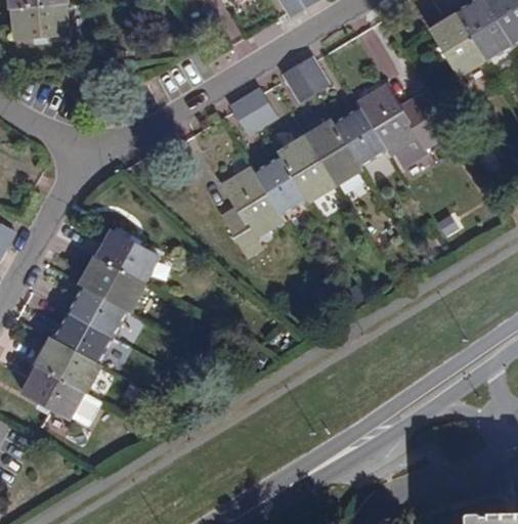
[(67,0),(5,0),(6,9),(9,9),(65,3),(68,3),(67,0)]
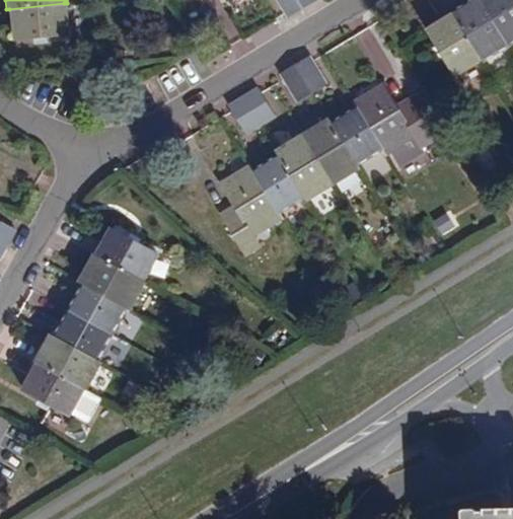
[(277,0),(285,13),(297,5),(293,0),(277,0)]
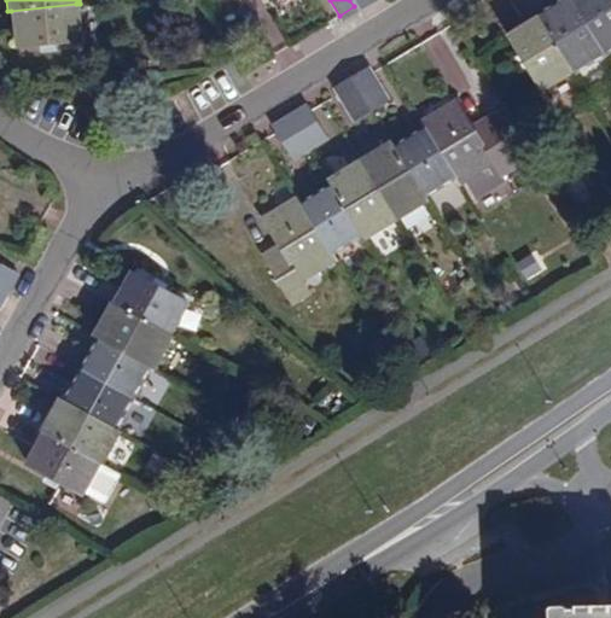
[(601,48),(571,0),(557,0),(536,13),(569,65),(569,68),(601,48)]
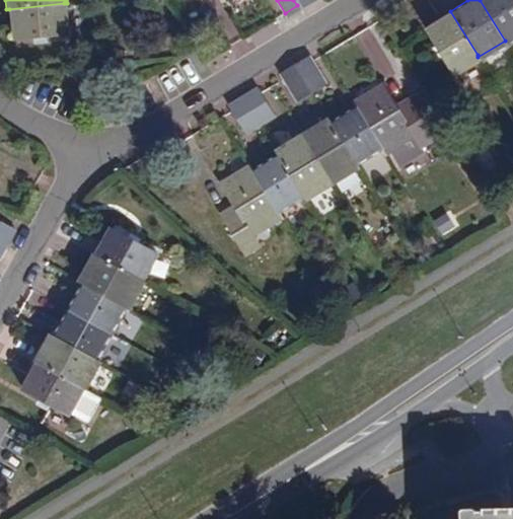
[(512,34),(512,0),(480,0),(505,41),(512,34)]
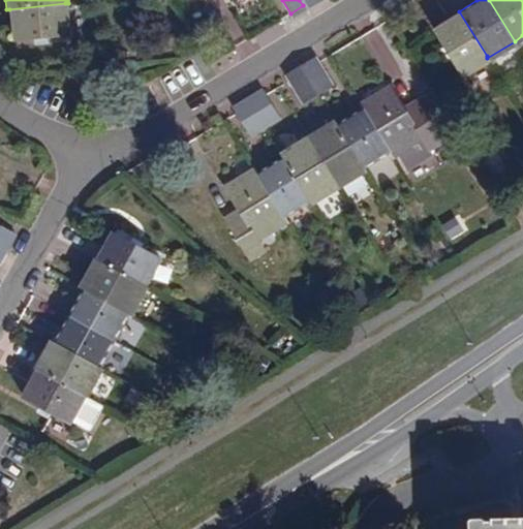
[(68,35),(65,3),(9,9),(11,40),(35,38),(48,37),(68,35)]
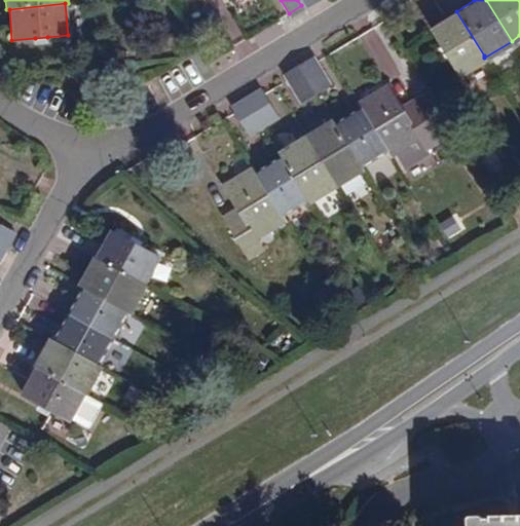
[(484,55),(456,11),(428,29),(438,46),(445,57),(454,72),(484,55)]
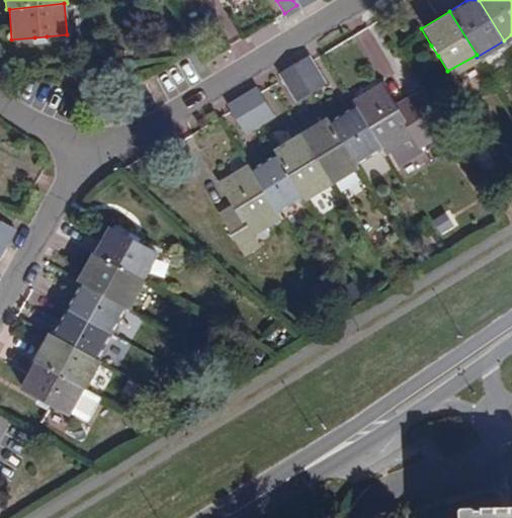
[(34,37),(34,45),(47,44),(47,36),(34,37)]
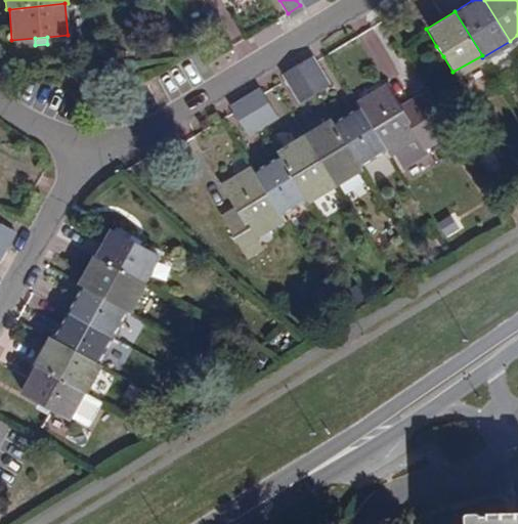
[(436,46),(430,49),(436,61),(443,56),(436,46)]
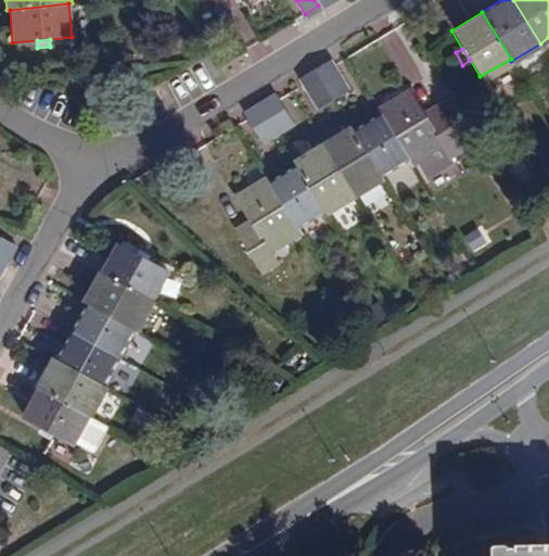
[(314,67),(332,97),(346,89),(329,59),(314,67)]
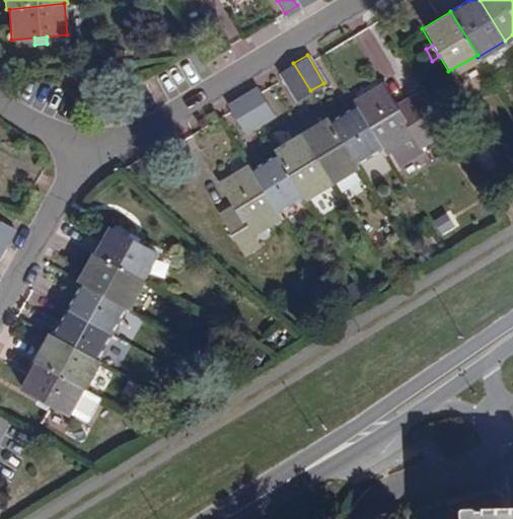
[(310,90),(293,63),(280,70),(297,98),(310,90)]
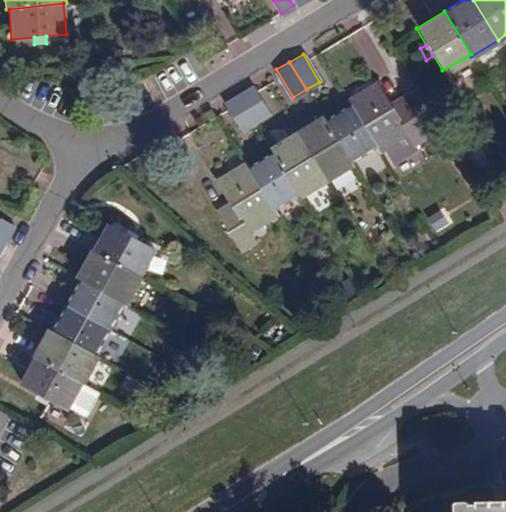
[(349,105),(375,148),(377,152),(403,137),(409,146),(423,136),(402,101),(388,109),(385,102),(373,82),(345,99),(349,105)]
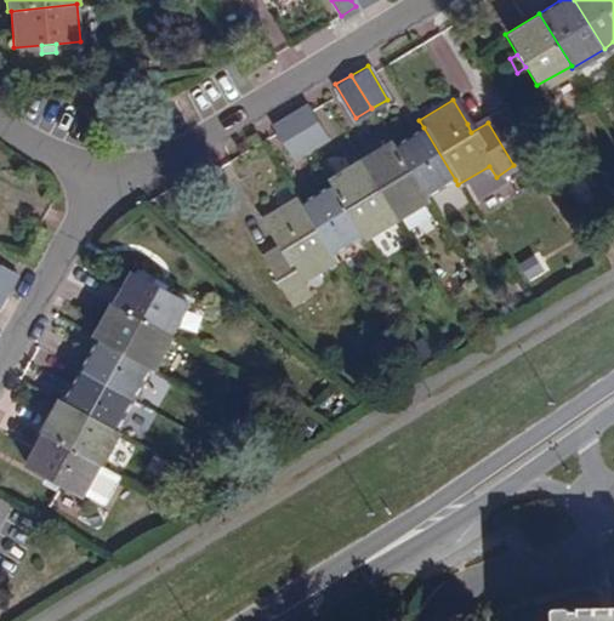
[(288,114),(308,147),(324,137),(303,104),(288,114)]
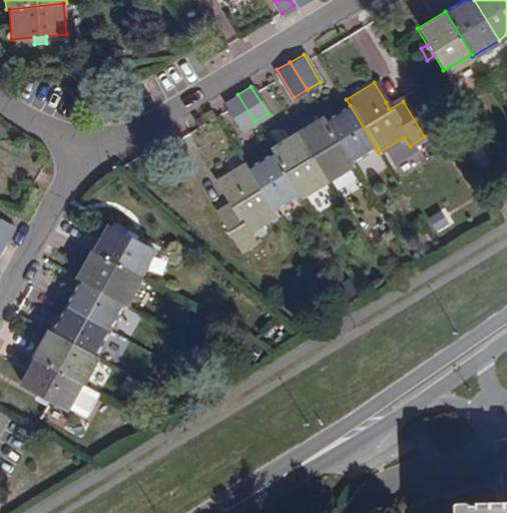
[(241,128),(255,121),(237,94),(225,101),(241,128)]
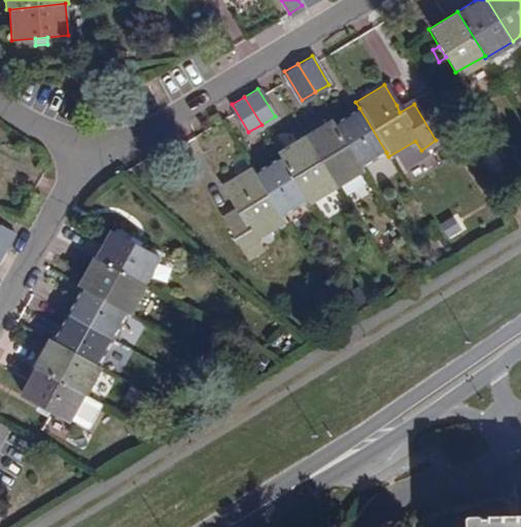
[(396,105),(400,112),(414,104),(410,98),(396,105)]
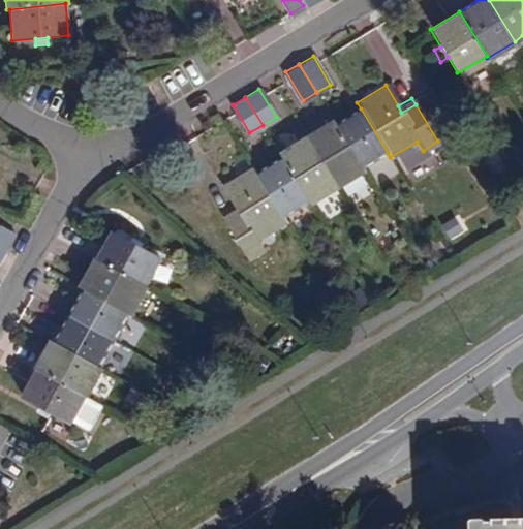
[(362,168),(388,153),(361,109),(335,124),(362,168)]
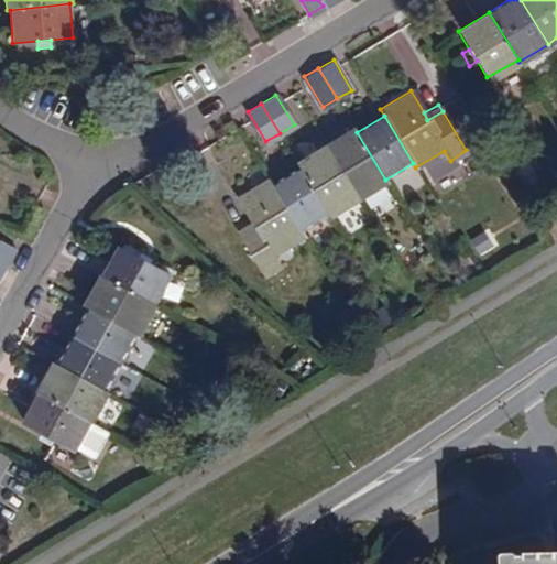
[(385,180),(357,132),(355,129),(325,148),(357,199),(388,182),(385,180)]
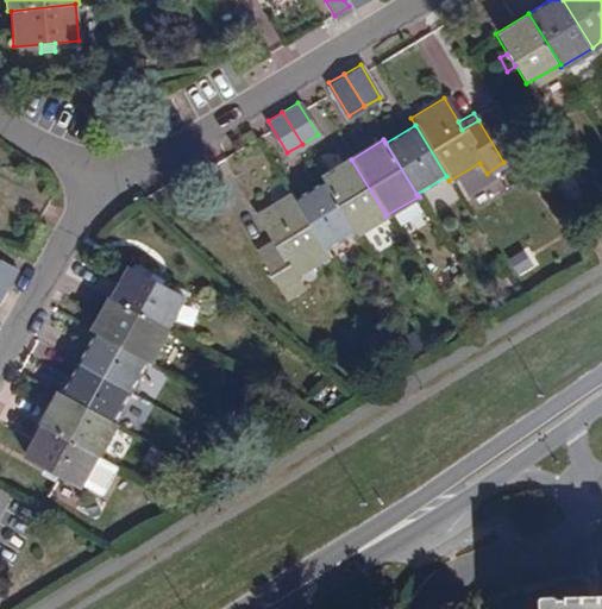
[(386,215),(351,159),(323,176),(324,181),(355,231),(356,233),(386,215)]
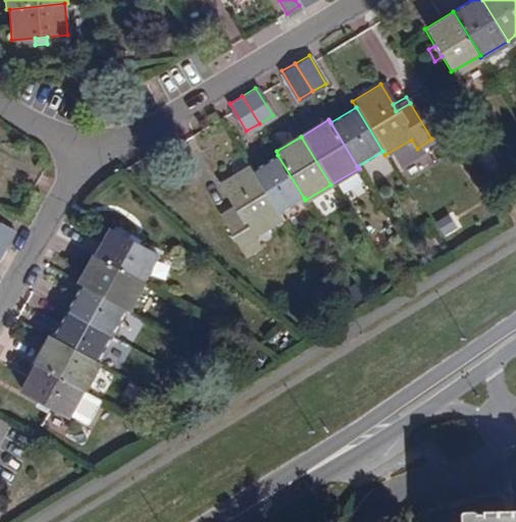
[(277,212),(304,198),(277,155),(253,170),(277,212)]
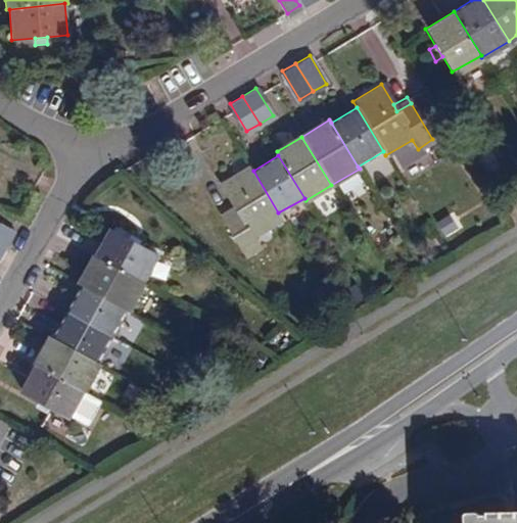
[(278,212),(253,171),(248,164),(219,183),(237,212),(224,220),(246,255),(261,246),(253,235),(281,218),(278,212)]
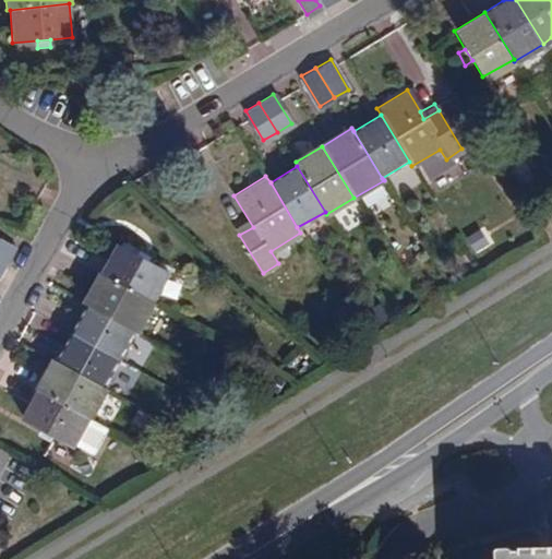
[(253,227),(248,218),(234,227),(239,235),(253,227)]
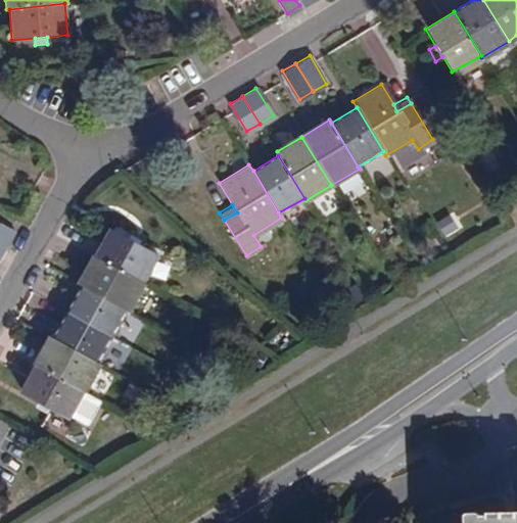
[(112,229),(95,257),(140,282),(156,252),(140,244),(128,237),(112,229)]
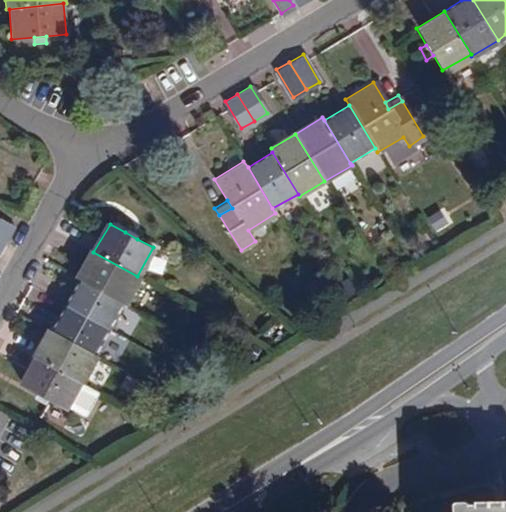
[(129,226),(125,232),(137,239),(141,232),(129,226)]
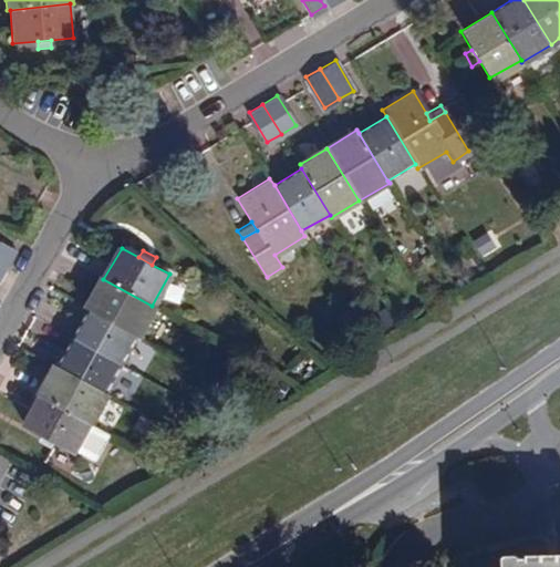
[(89,308),(136,334),(140,336),(155,308),(152,306),(103,279),(101,277),(84,306),(89,308)]
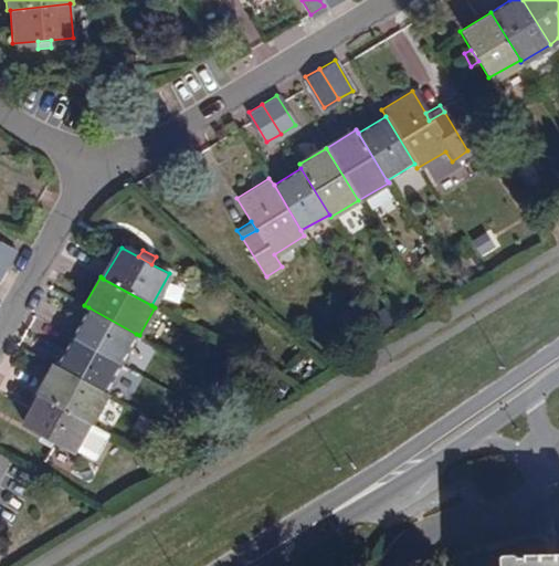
[(72,337),(119,363),(136,334),(88,307),(72,337)]
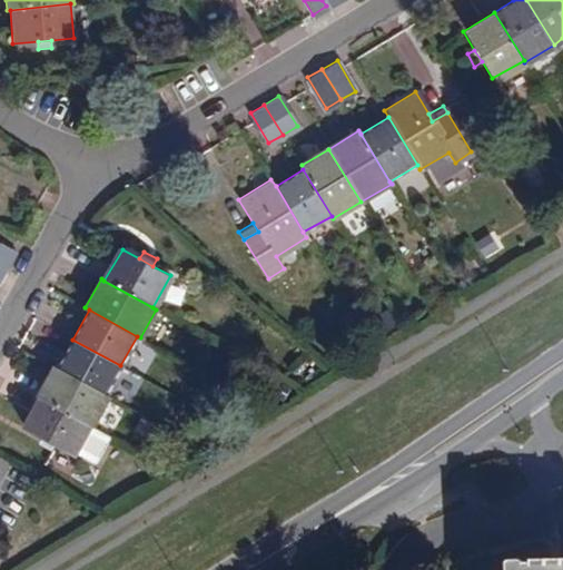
[(105,394),(120,365),(72,340),(57,367),(105,394)]
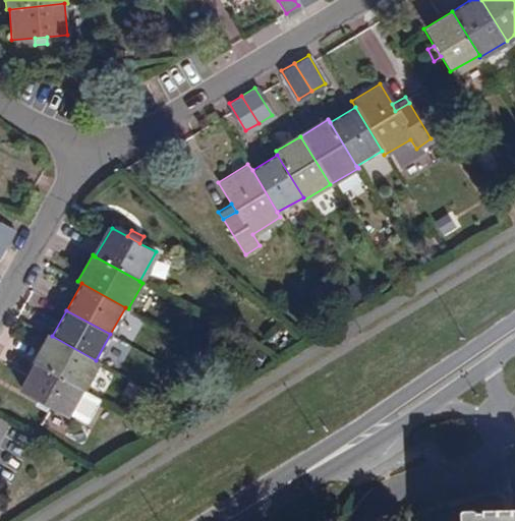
[(33,361),(36,362),(81,388),(83,390),(99,362),(96,360),(52,336),(49,335),(33,361)]
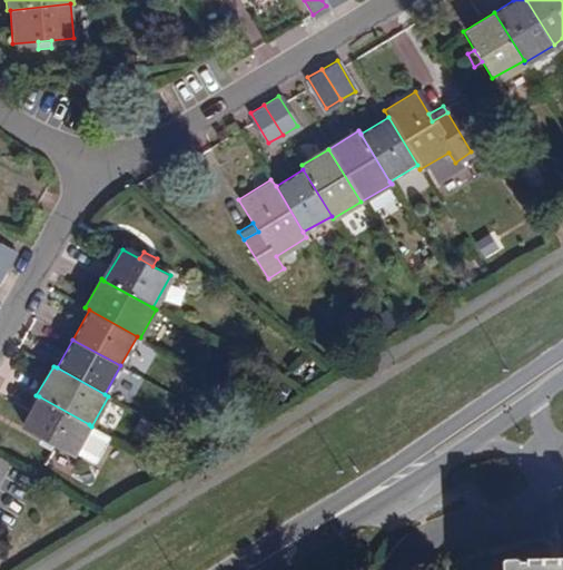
[(89,424),(39,396),(22,425),(41,435),(53,443),(72,453),(76,449),(94,459),(107,434),(91,426),(89,424)]
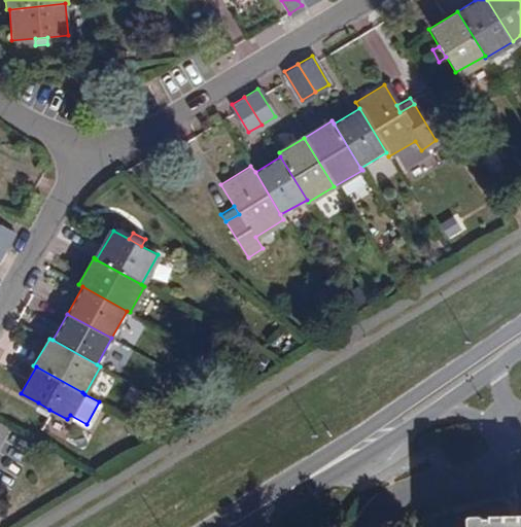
[(35,410),(46,416),(49,410),(38,402),(35,410)]
